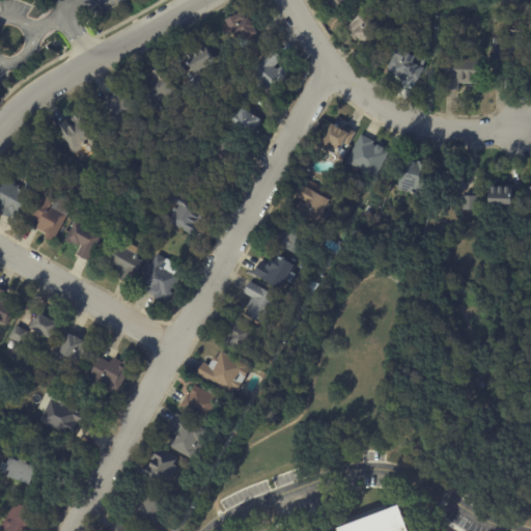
[(345,0),(346,2),(335,9),(329,0),(345,0)]
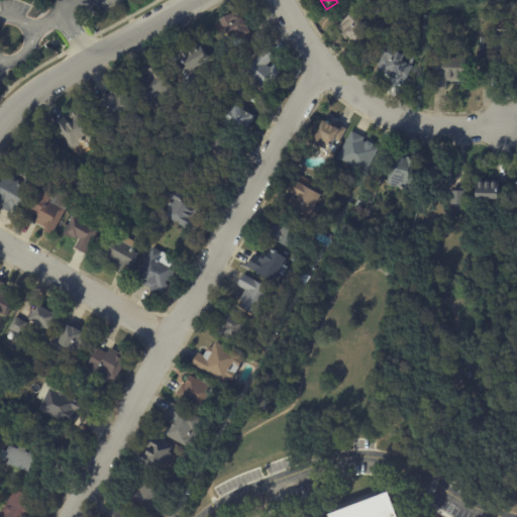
[(362,20),(368,26),(364,30),(368,34),(357,44),(353,39),(352,40),(348,36),(345,38),(341,35),(343,32),(338,27),(353,12),(353,11),(354,11),(362,18),(360,19),(362,20)]
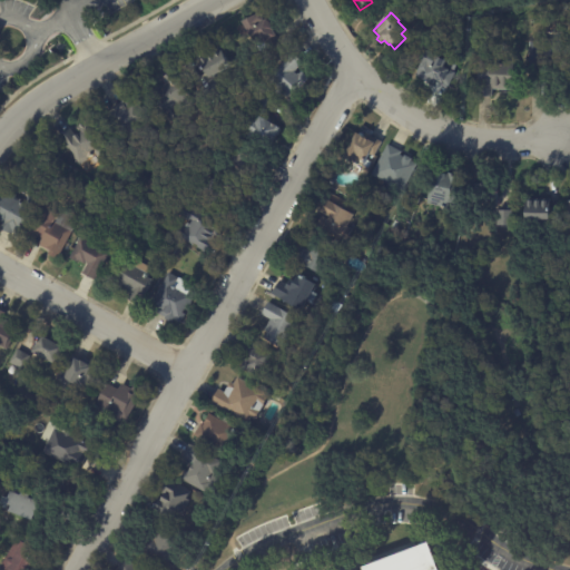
[(274,30),(273,30),(275,36),(276,35),(281,42),(273,46),(271,40),(263,45),(261,40),(254,43),(243,22),(261,13),(264,21),(267,19),(268,22),(269,22),(274,30)]
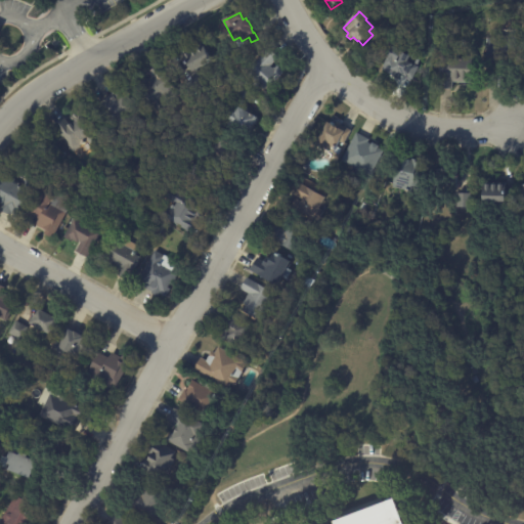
[(497,66),(486,64),(486,39),(492,39),(492,36),(517,37),(516,56),(501,55),(500,66),(497,66)]
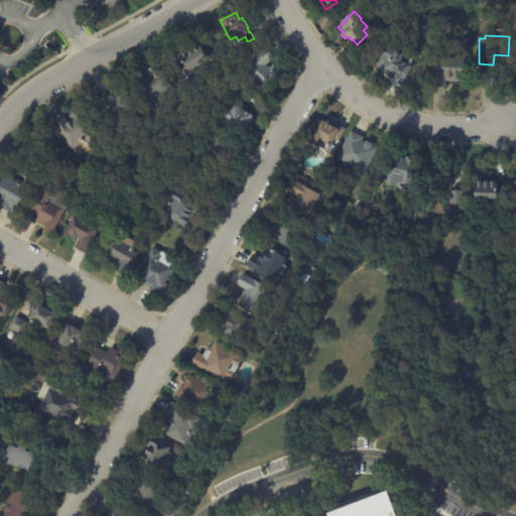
[(189,72),(180,55),(199,44),(208,60),(189,72)]
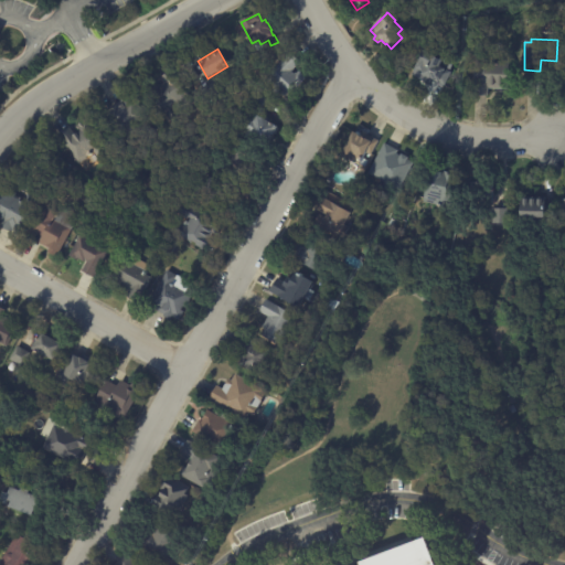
[(443,61),(439,66),(444,68),(446,63),(452,66),(450,72),(451,73),(445,86),(433,81),(433,82),(413,72),(424,51),(443,61)]
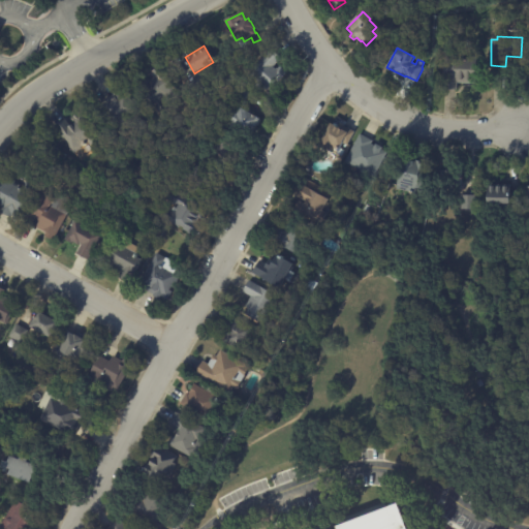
[(281,60),(273,67),(275,70),(279,67),(284,72),(265,92),(260,88),(258,90),(255,86),(257,84),(248,73),(263,59),(263,58),(272,50),(281,60)]
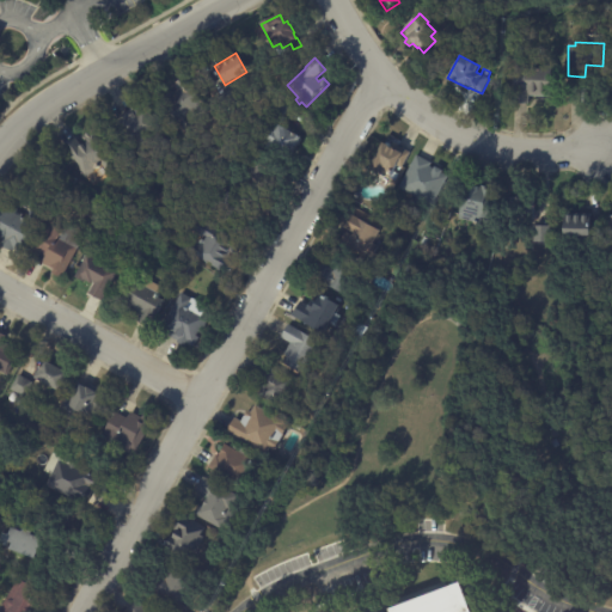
[(550,97),(528,97),(528,104),(513,104),(514,68),(551,69),(550,97)]
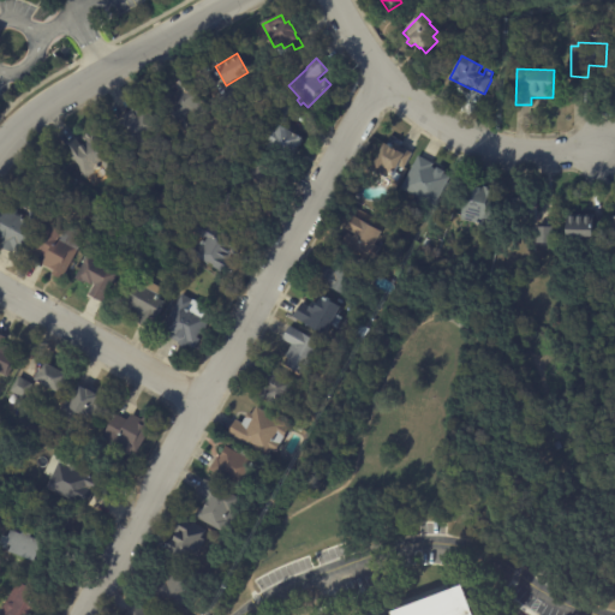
[(207,109),(209,111),(195,121),(199,129),(185,138),(161,103),(178,91),(173,87),(185,78),(207,109)]
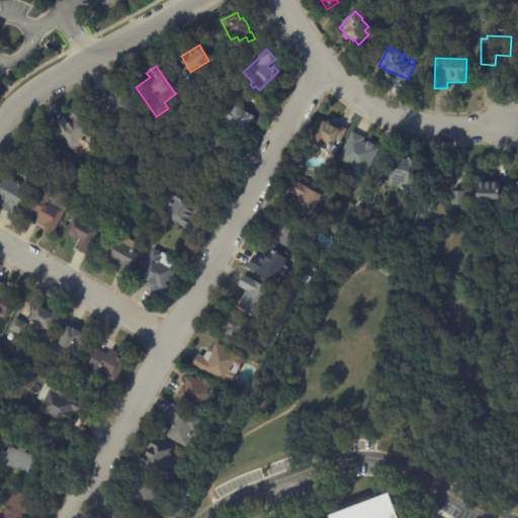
[(142,111),(136,115),(134,112),(123,120),(127,125),(118,133),(97,104),(111,94),(109,92),(120,84),(142,111)]
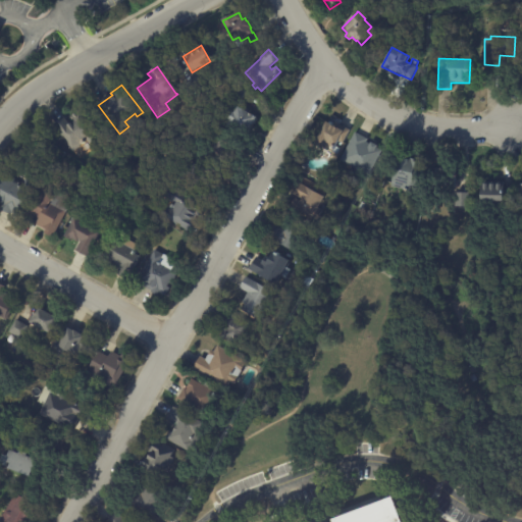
[(247,93),(241,104),(238,102),(238,103),(228,98),(236,86),(247,93)]
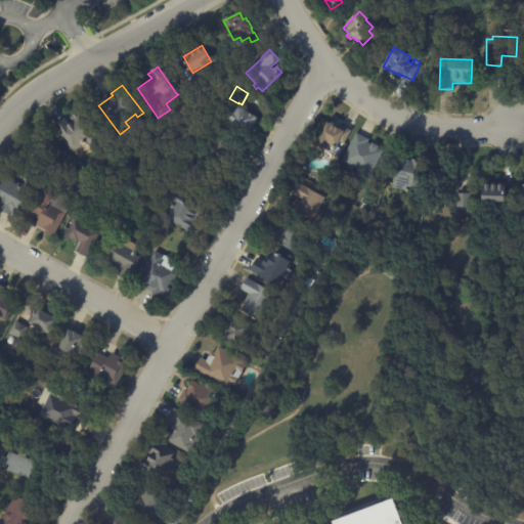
[(258,118),(248,138),(227,128),(230,122),(229,121),(233,113),(235,114),(238,107),(258,118)]
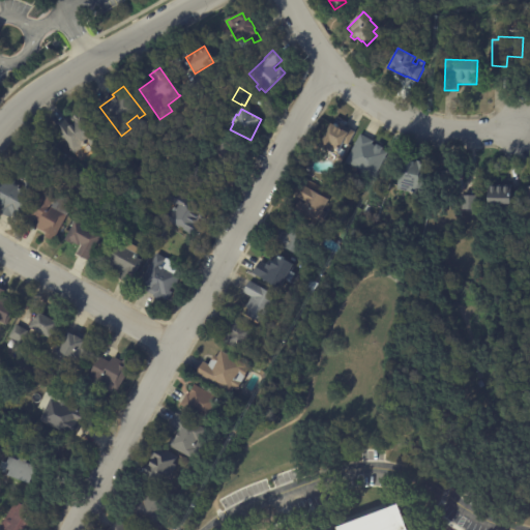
[(95,151),(89,142),(84,147),(83,147),(82,148),(83,149),(75,154),(67,144),(68,143),(64,139),(56,127),(66,120),(70,126),(75,123),(72,119),(75,118),(74,117),(78,114),(79,115),(81,113),(105,145),(96,151),(95,151)]
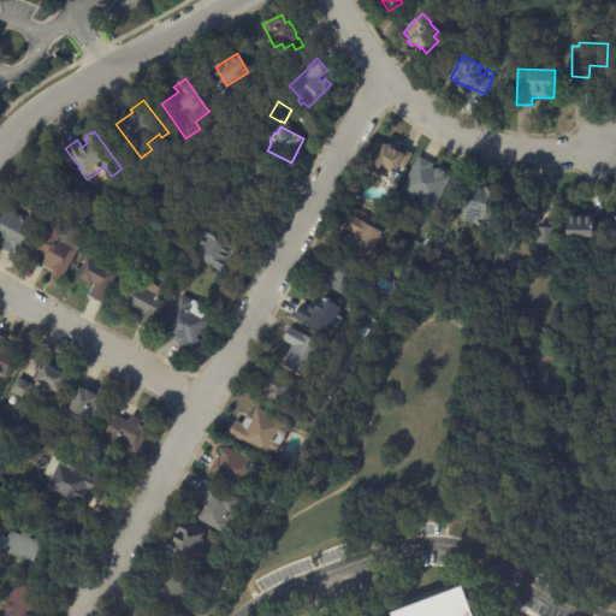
[(394,149),(396,150),(398,153),(398,152),(402,153),(404,149),(413,154),(404,170),(400,167),(396,172),(402,176),(398,183),(392,179),(392,181),(372,170),(386,144),(392,148),(391,149),(394,149)]
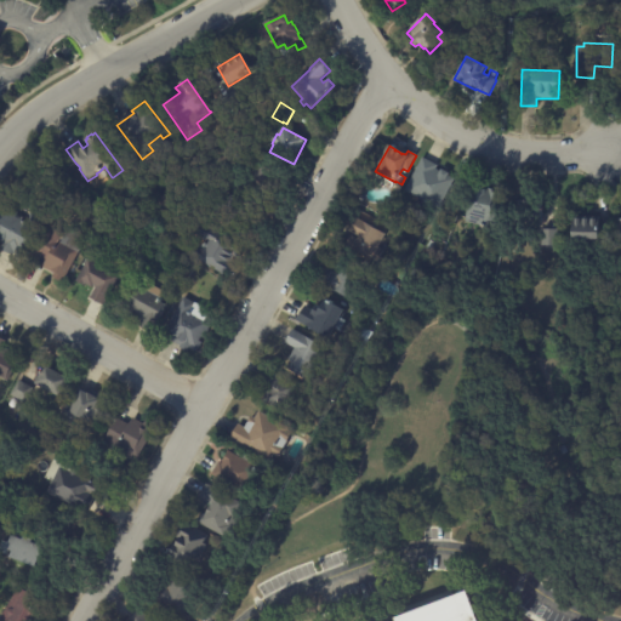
[(297,175),(291,186),(275,177),(267,192),(243,178),(257,152),(297,175)]
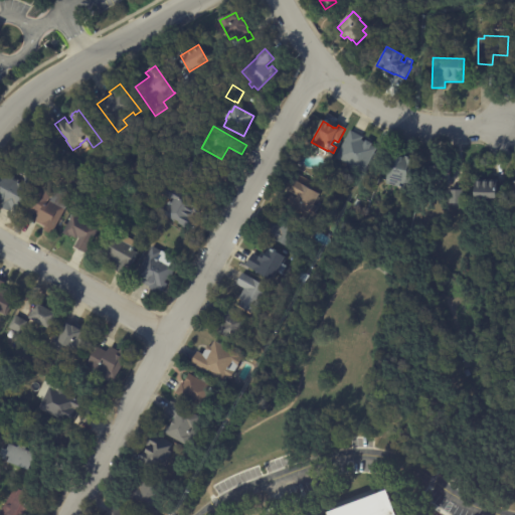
[(106,144),(97,132),(103,127),(112,140),(106,144)]
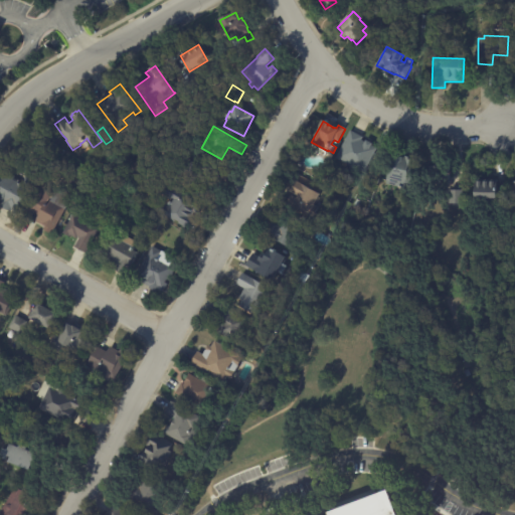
[(352,132),(363,138),(361,141),(365,143),(366,141),(373,145),(372,147),(377,150),(364,174),(356,170),(355,170),(352,168),(336,158),(351,131),(352,132)]
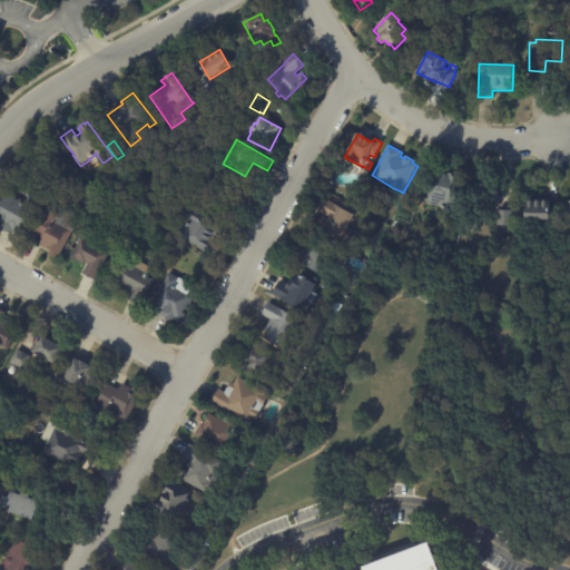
[(198,164),(194,173),(185,167),(183,172),(175,167),(179,157),(187,160),(188,158),(198,164)]
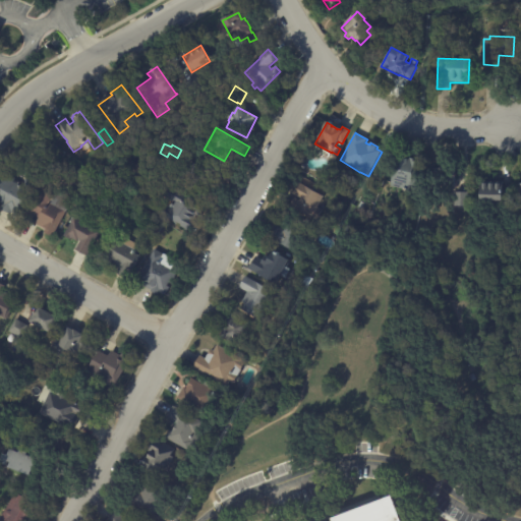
[(60,149),(58,155),(50,151),(53,145),(60,149)]
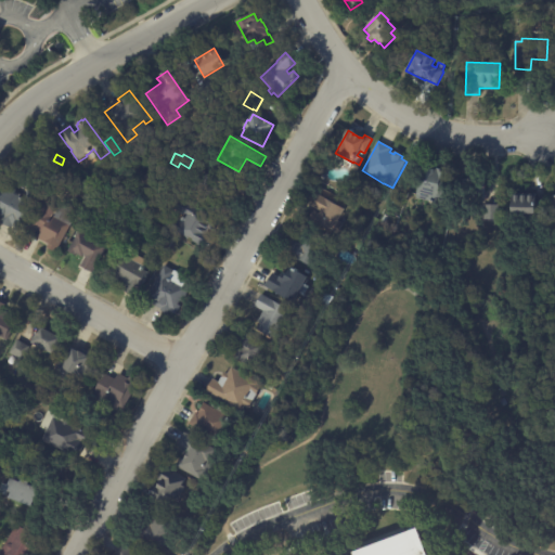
[(436,171),(437,169),(442,170),(441,172),(452,175),(443,211),(431,208),(433,204),(429,204),(430,203),(416,199),(424,168),(436,171)]
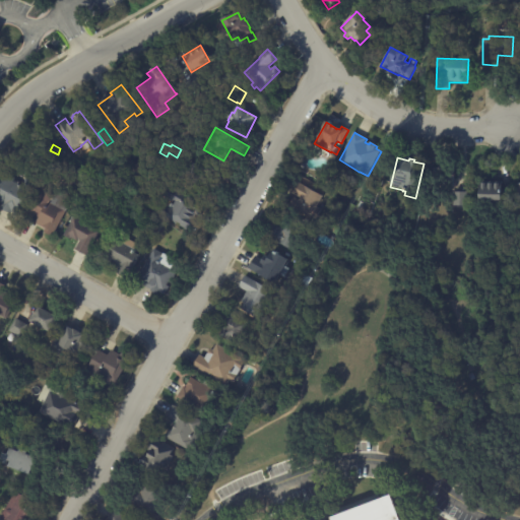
[(207,172),(198,188),(179,177),(188,160),(207,172)]
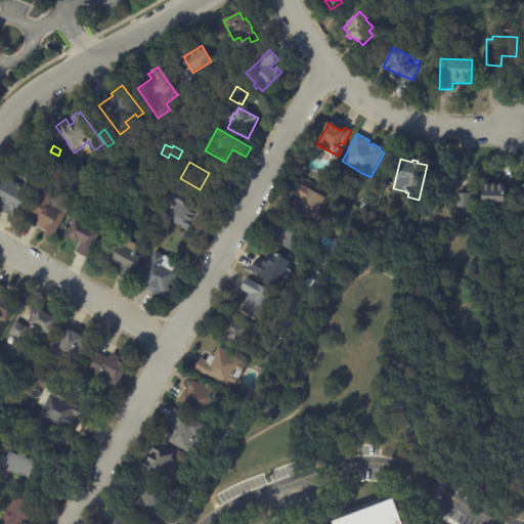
[(459,187),(437,187),(437,173),(457,173),(457,176),(460,176),(459,187)]
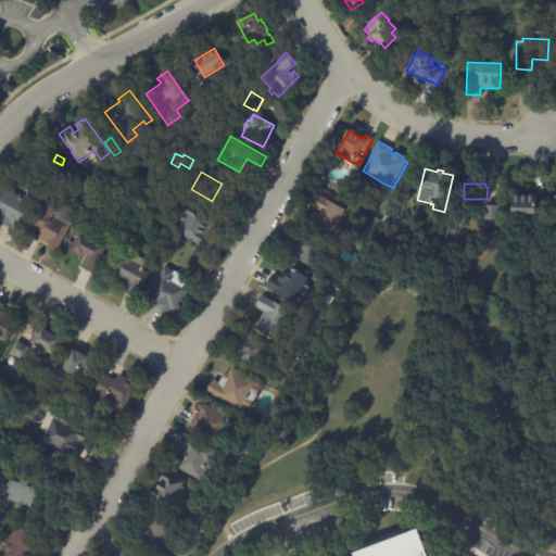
[(15,191),(16,192),(15,194),(20,197),(21,196),(22,197),(20,199),(24,201),(26,199),(25,198),(28,191),(38,197),(34,204),(35,205),(19,231),(13,228),(12,230),(0,224),(1,223),(0,222),(0,197),(8,185),(14,189),(13,190),(15,191)]
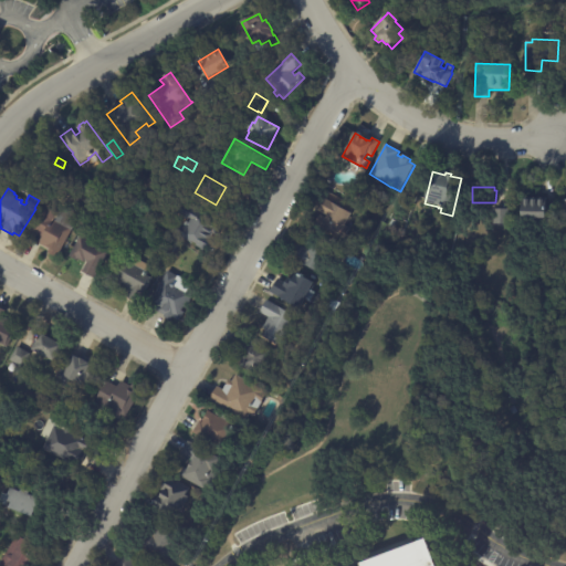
[(353,215),(348,221),(347,220),(345,226),(349,229),(343,240),(314,223),(320,215),(326,219),(327,217),(316,210),(323,198),(353,215)]
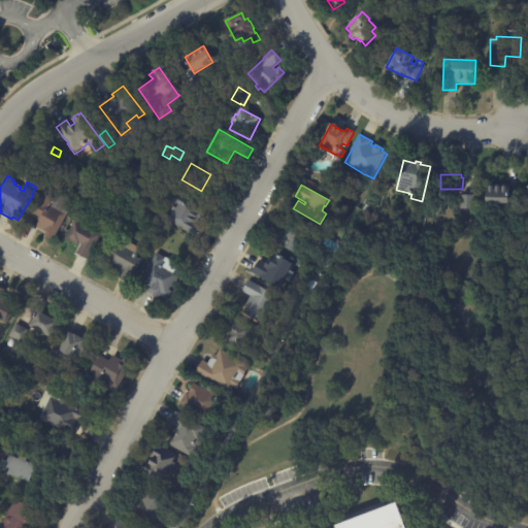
[(512,189),(510,207),(488,206),(488,188),(512,189)]
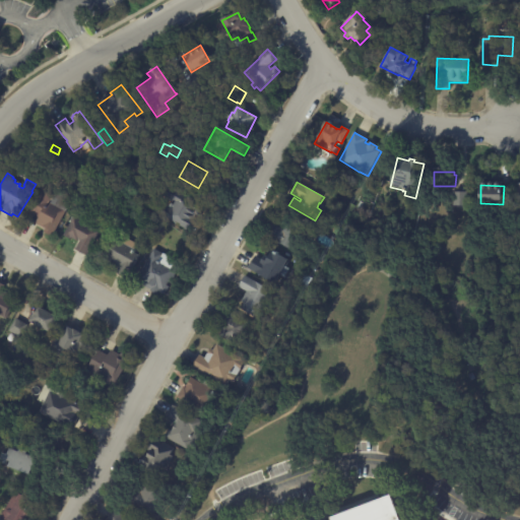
[(198,223),(193,233),(154,211),(159,203),(171,208),(170,207),(172,204),(173,205),(173,204),(165,199),(171,188),(206,207),(201,217),(197,215),(193,221),(198,223)]
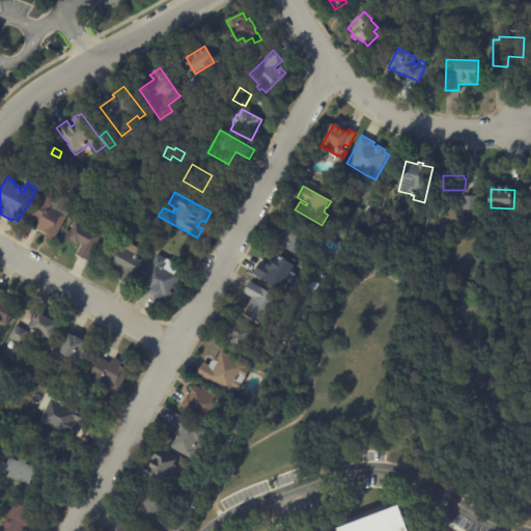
[(75,204),(53,243),(45,239),(47,235),(36,229),(39,223),(30,218),(43,195),(55,202),(59,195),(75,204)]
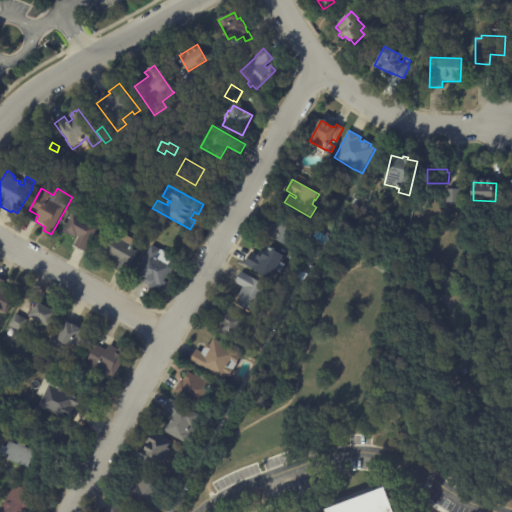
[(447,191),(461,191),(461,205),(447,205),(447,191)]
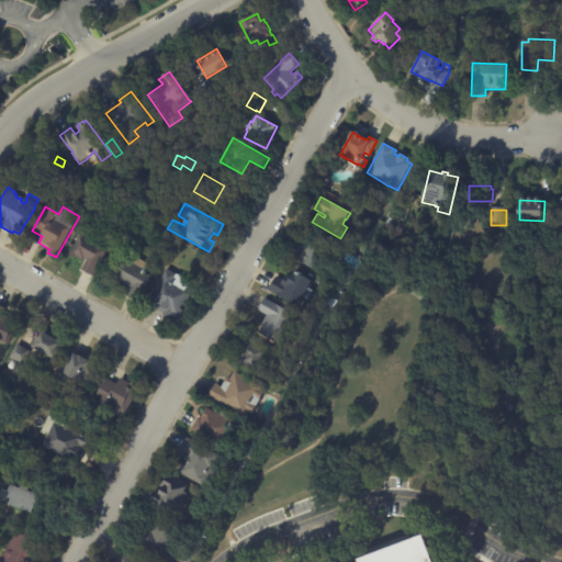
[(93,277),(82,271),(88,261),(85,259),(82,262),(69,256),(80,235),(109,249),(94,278),(93,277)]
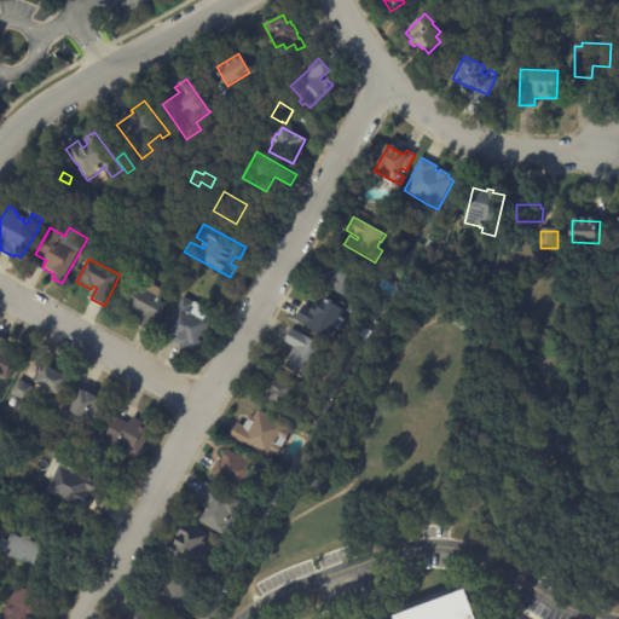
[(368,276),(354,302),(330,290),(331,287),(319,281),(325,268),(339,275),(340,271),(339,270),(336,267),(340,260),(368,275),(368,276)]
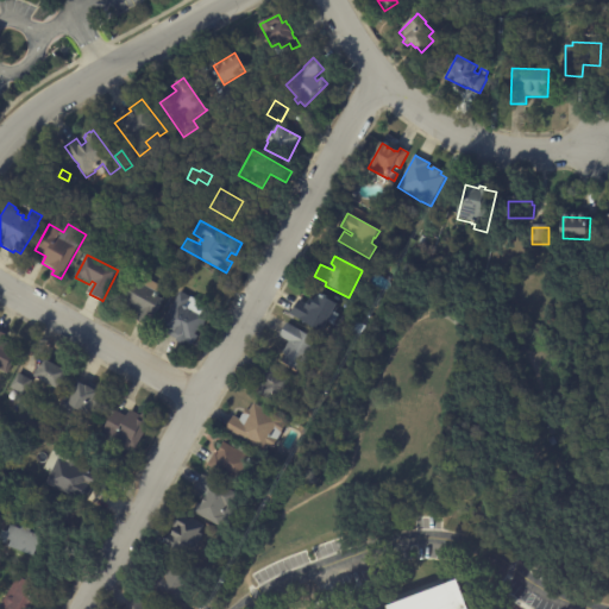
[(150,326),(139,321),(143,315),(130,308),(131,305),(129,302),(137,287),(139,288),(142,284),(145,287),(150,280),(167,288),(162,299),(165,300),(151,327),(150,326)]
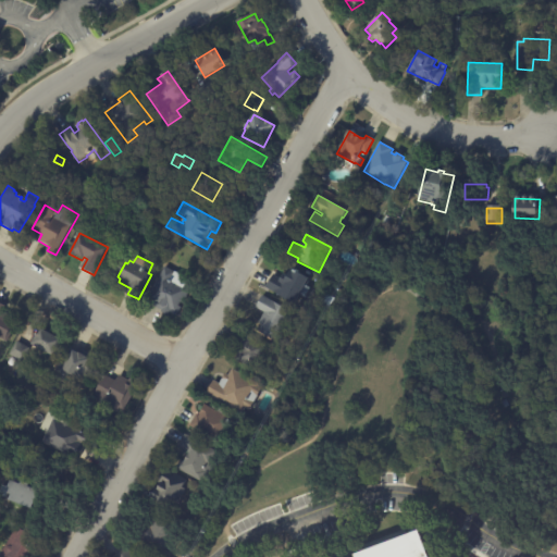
[(182,309),(177,318),(173,314),(172,317),(169,314),(168,317),(162,313),(163,311),(152,306),(153,305),(147,301),(165,268),(175,272),(189,280),(187,285),(193,288),(184,305),(181,302),(178,307),(182,309)]
